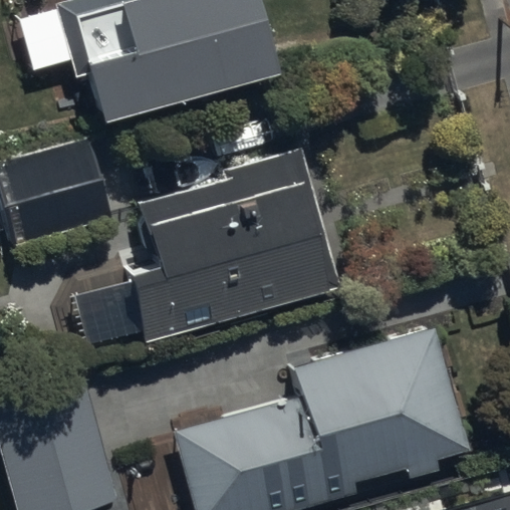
[(82,76),(97,128),(274,77),(252,0),(64,0),(50,4),(71,79),(82,76)]
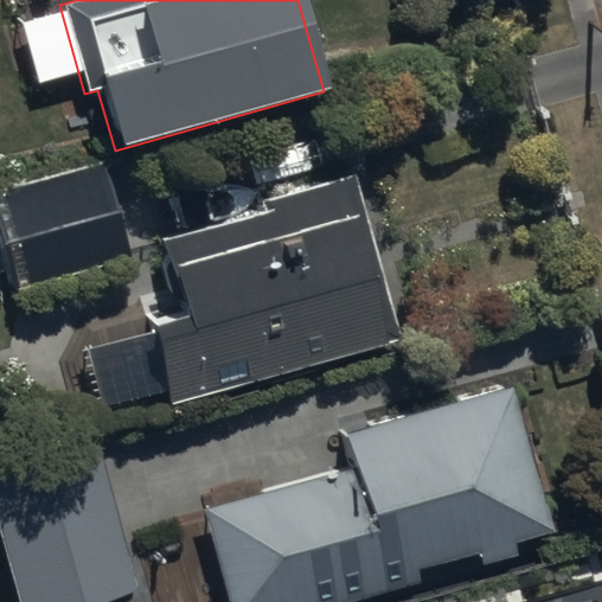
[(0,193),(0,249),(12,289),(133,254),(106,162),(0,193)]
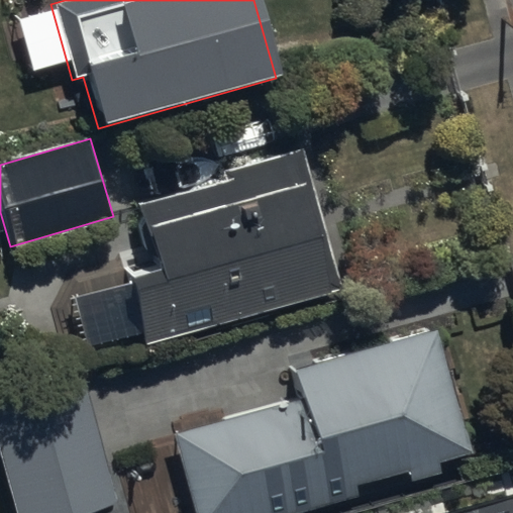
[(121,253),(146,341),(342,287),(304,148),(221,172),(224,183),(134,208),(145,246),(121,253)]
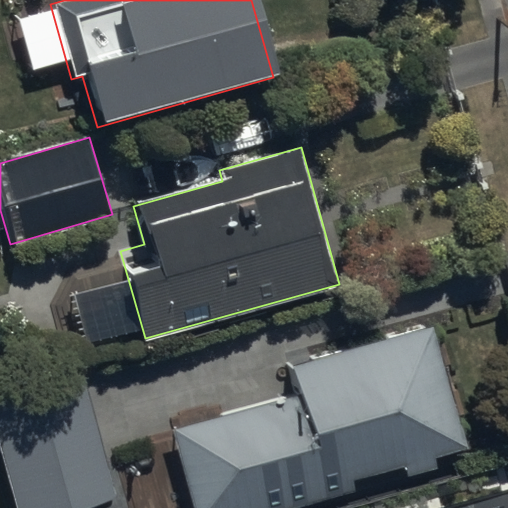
[(297,395),(173,429),(194,507),(300,507),(353,493),(350,480),(402,465),(406,477),(436,469),(433,458),(466,448),(432,325),(288,364),(297,395)]
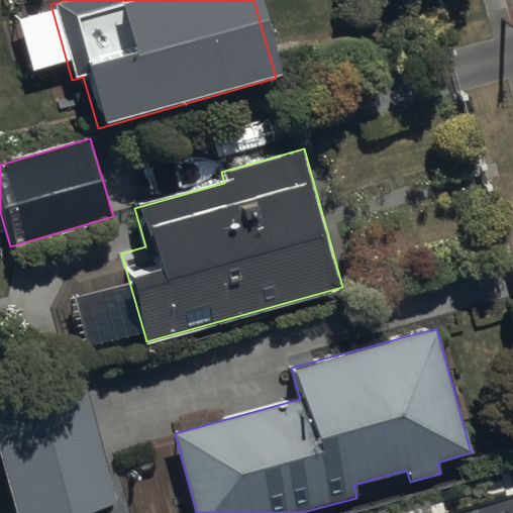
[(84,380),(0,401),(0,454),(15,512),(101,512),(118,509),(84,380)]
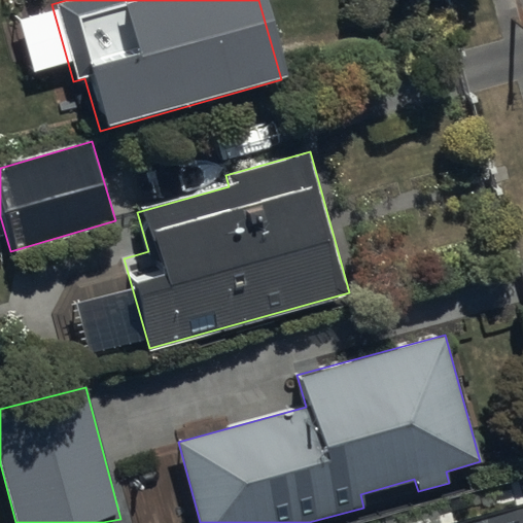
[(522,503),(455,522),(522,522),(522,503)]
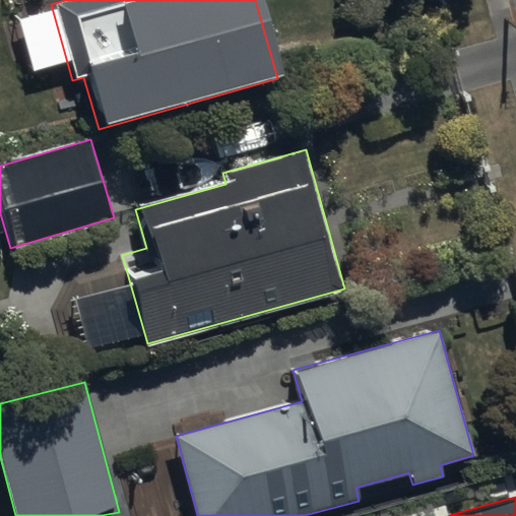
All buildings are outlined.
